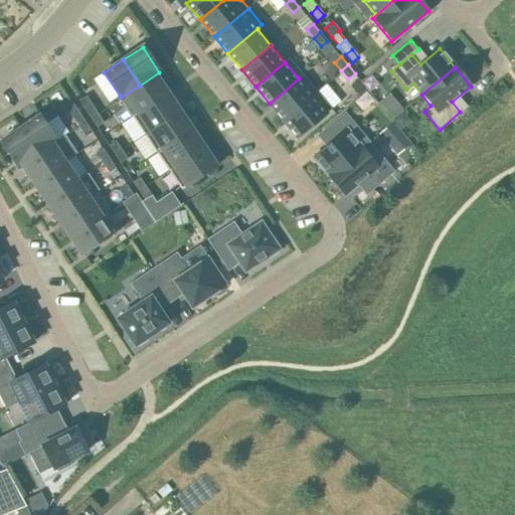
[(140,86),(121,98),(122,99),(133,116),(168,94),(156,75),(161,72),(161,71),(159,72),(140,86)]
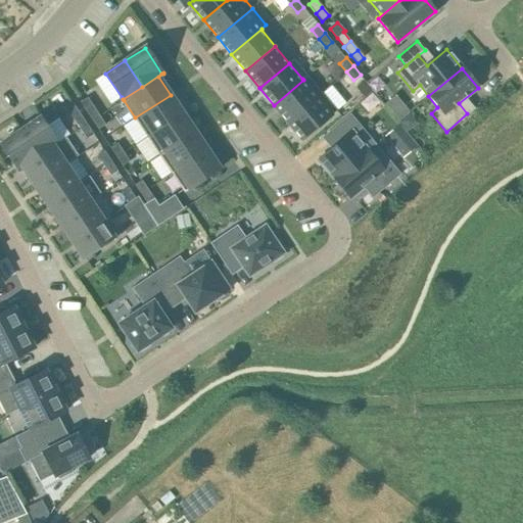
[(303,80),(274,105),(287,122),(322,93),(308,76),(303,80)]
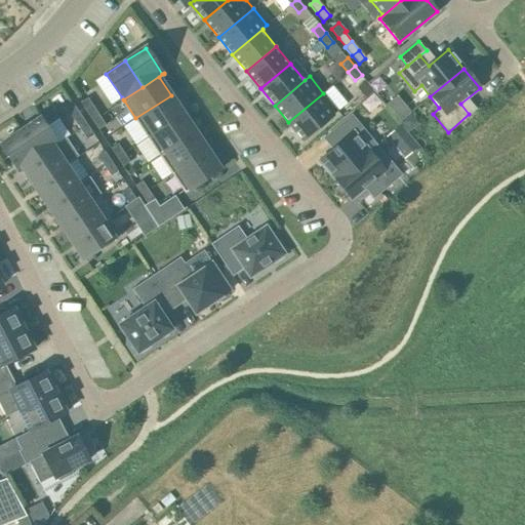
[(366,81),(358,88),(366,98),(374,91),(373,90),(368,83),(366,81)]
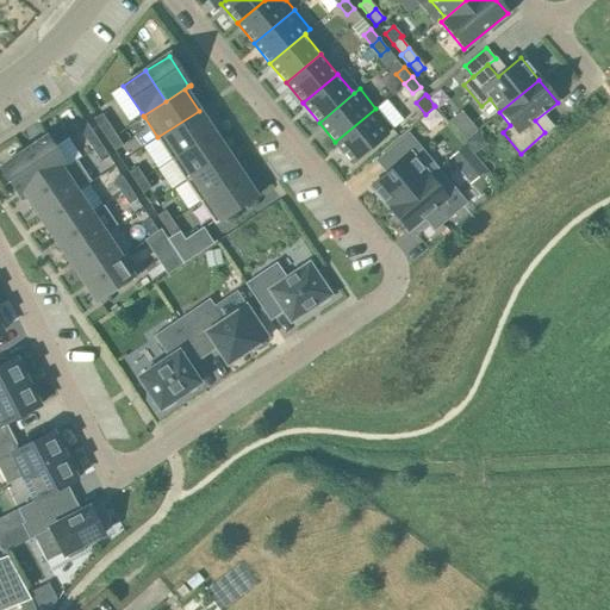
[(375,109),(335,142),(353,162),(393,129),(375,109)]
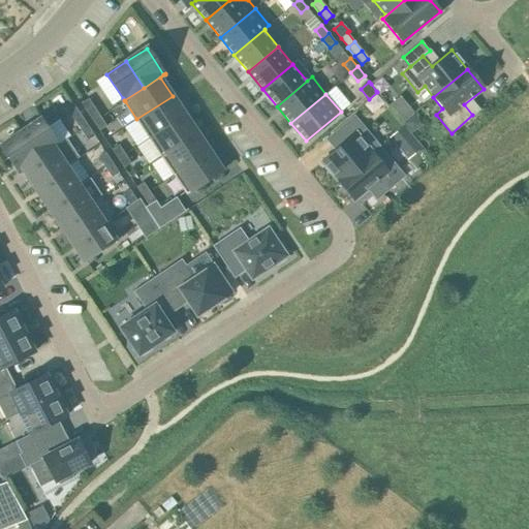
[(173,96),(136,119),(149,137),(185,114),(173,96)]
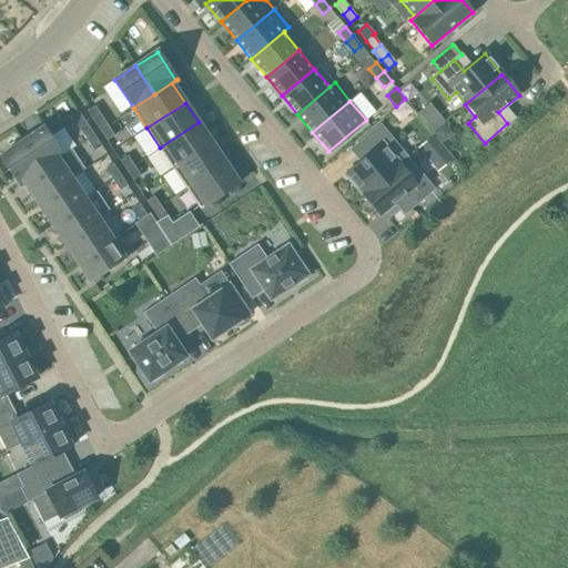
[(102,115),(95,105),(88,111),(94,121),(102,115)]
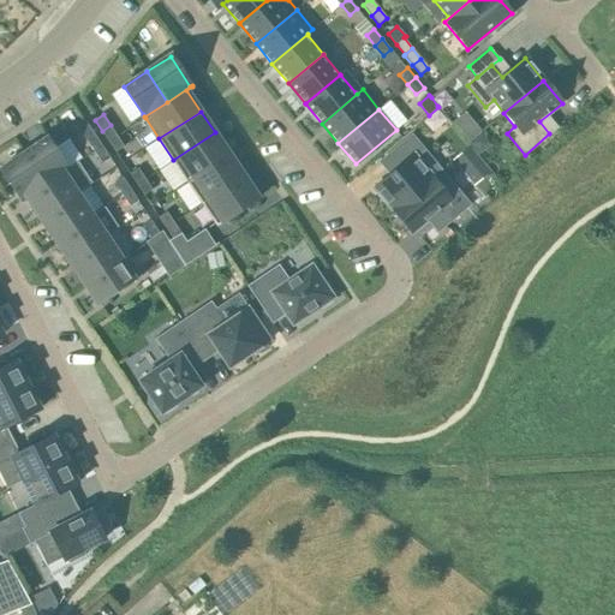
[(95,135),(87,121),(78,127),(88,141),(95,135)]
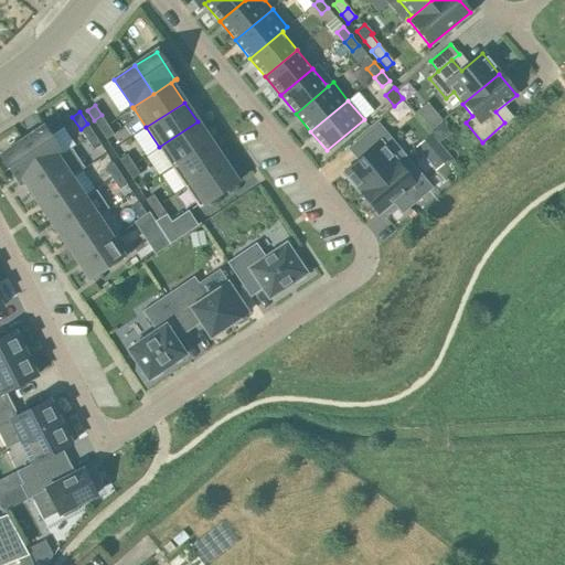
[(102,115),(94,120),(99,129),(107,125),(108,125),(102,115)]
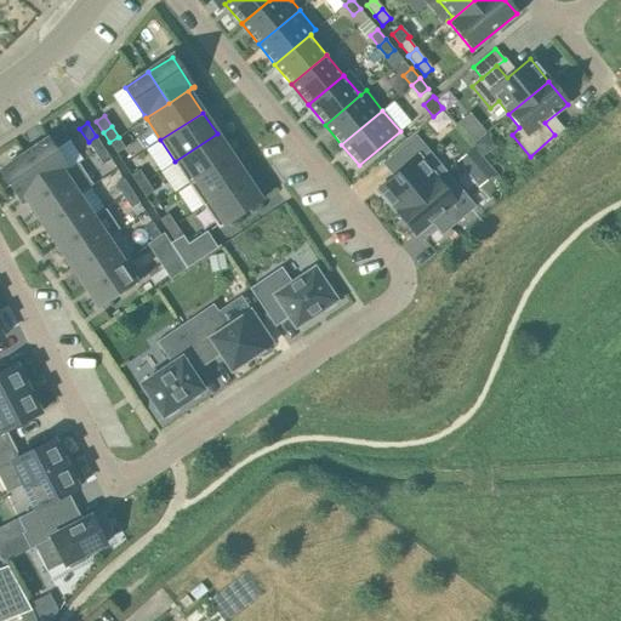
[(217,134),(175,161),(189,183),(232,155),(217,134)]
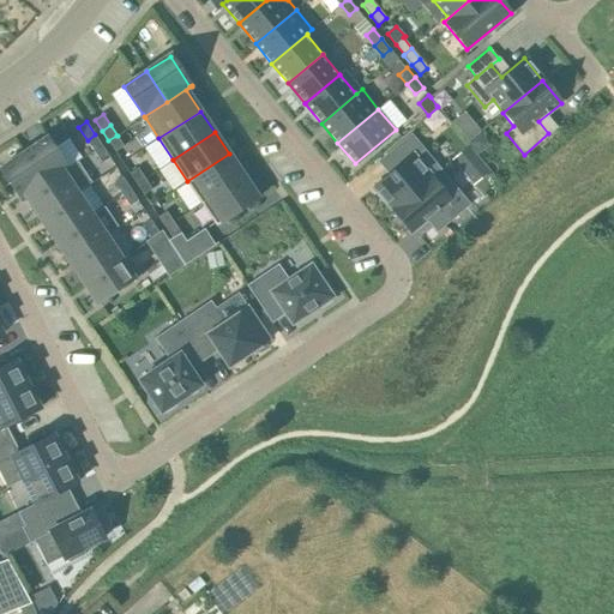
[(481,132),(468,142),(470,145),(479,155),(491,144),(481,132)]
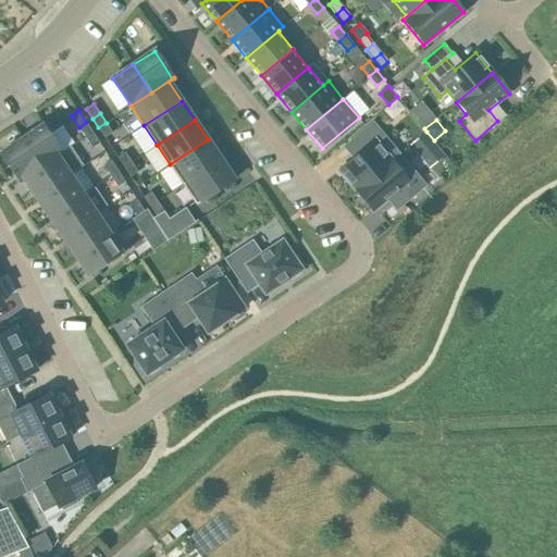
[(85,136),(93,132),(86,122),(79,127),(78,127),(85,136)]
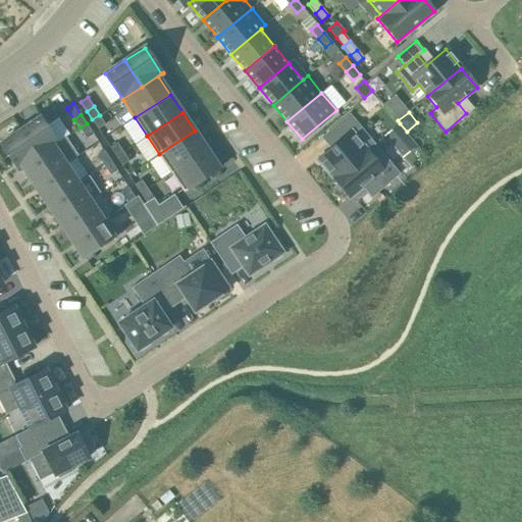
[(105,124),(99,115),(92,119),(98,128),(105,124)]
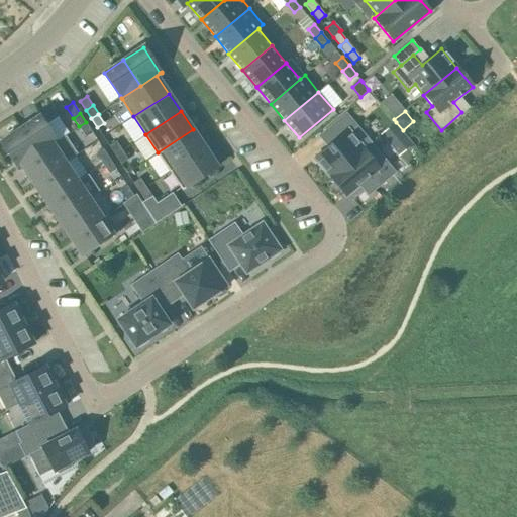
[(330,176),(371,142),(346,114),(325,131),(334,141),(315,158),(330,176)]
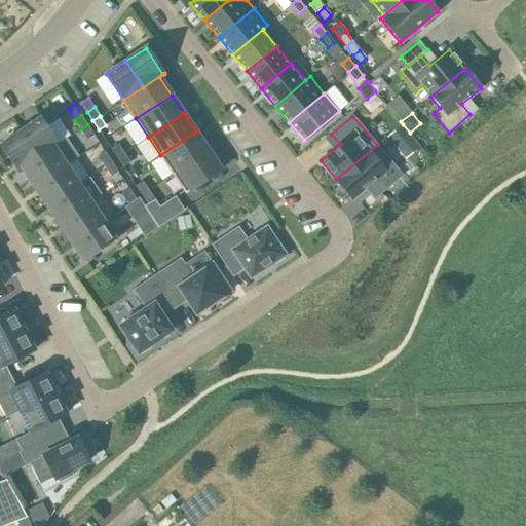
[(40,117),(21,130),(39,158),(54,147),(59,145),(59,144),(47,127),(40,117)]
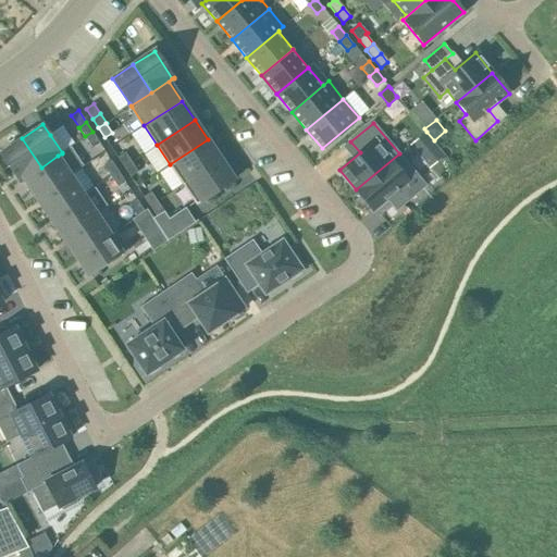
[(100,143),(93,132),(85,136),(85,137),(93,148),(100,143)]
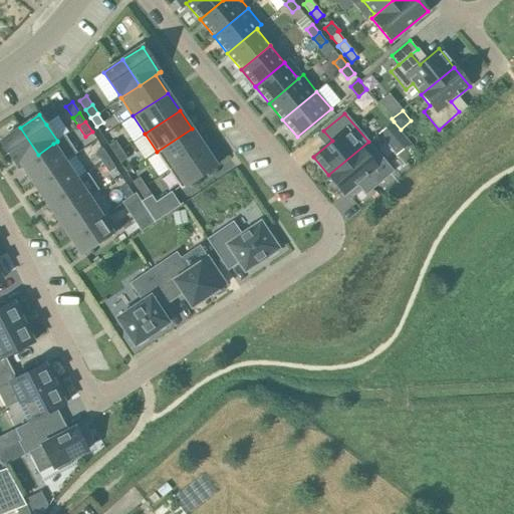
[(392,141),(401,133),(393,122),(383,131),(392,141)]
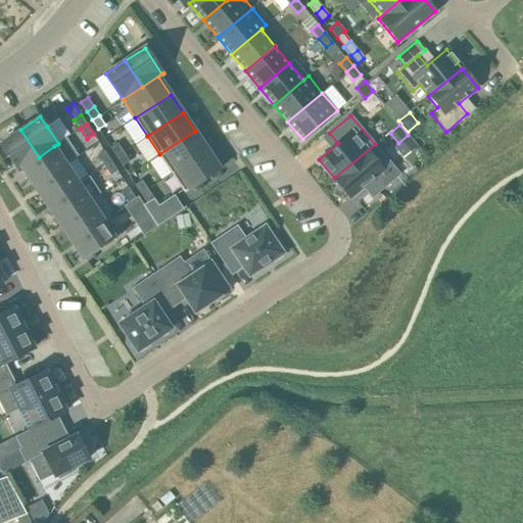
[(9,137),(0,143),(18,170),(18,171),(22,168),(39,157),(20,130),(9,137)]
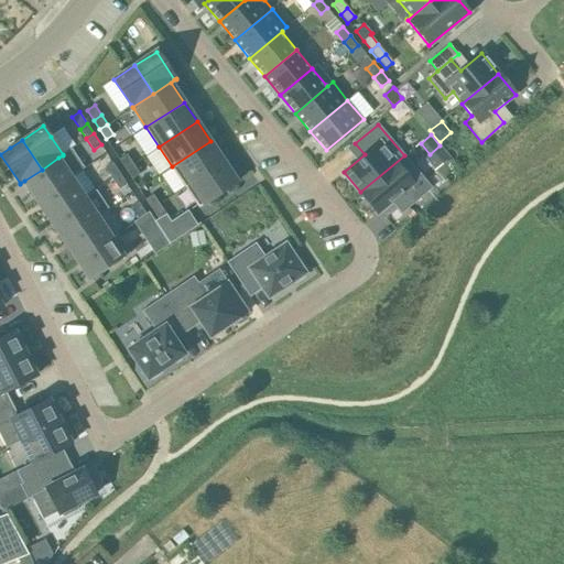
[(210,141),(172,166),(185,186),(224,161),(210,141)]
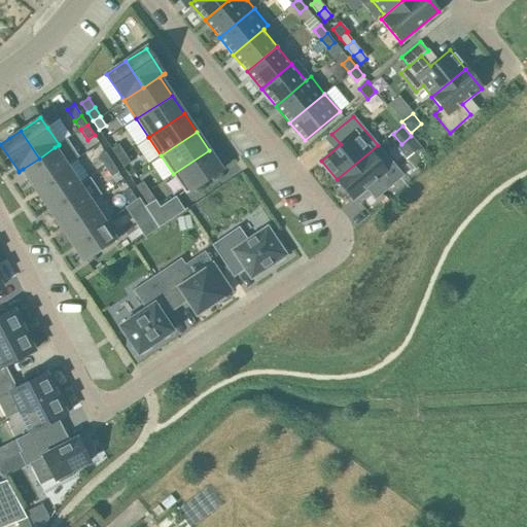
[(125,154),(117,144),(110,148),(117,159),(125,154)]
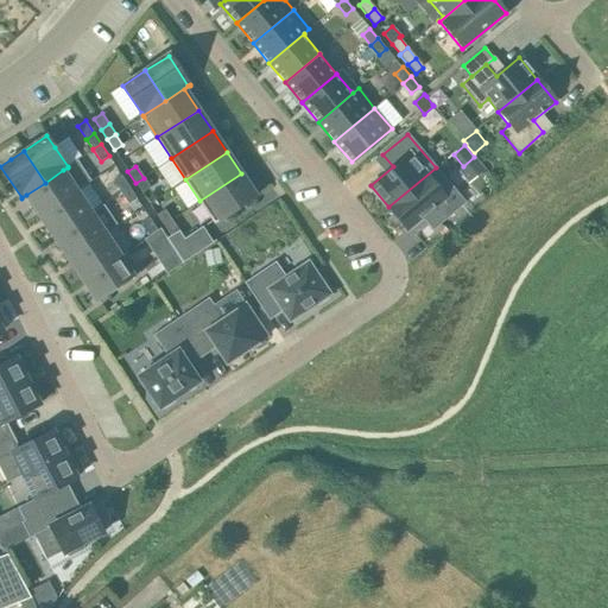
[(436,168),(388,207),(407,229),(430,210),(439,222),(464,202),(436,168)]
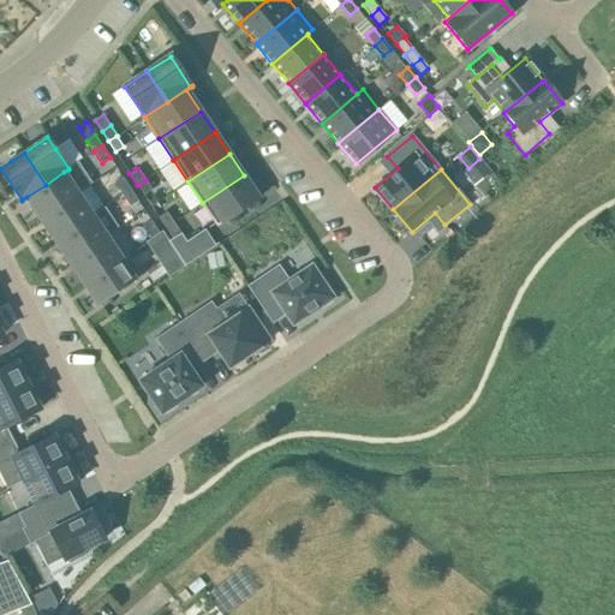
[(46,185),(27,197),(40,218),(78,193),(64,172),(46,185)]
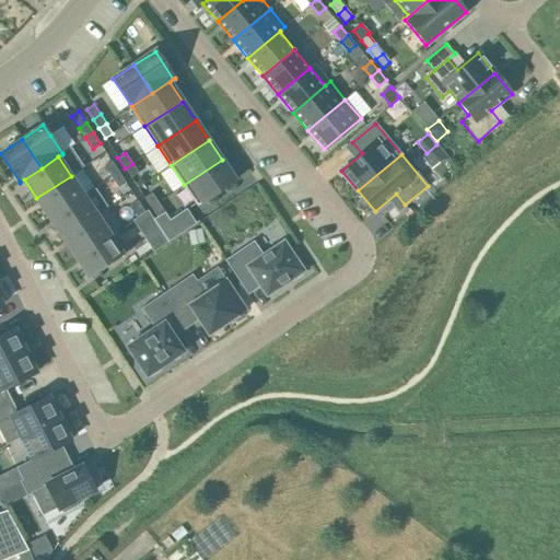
[(222,160),(184,185),(198,206),(235,181),(222,160)]
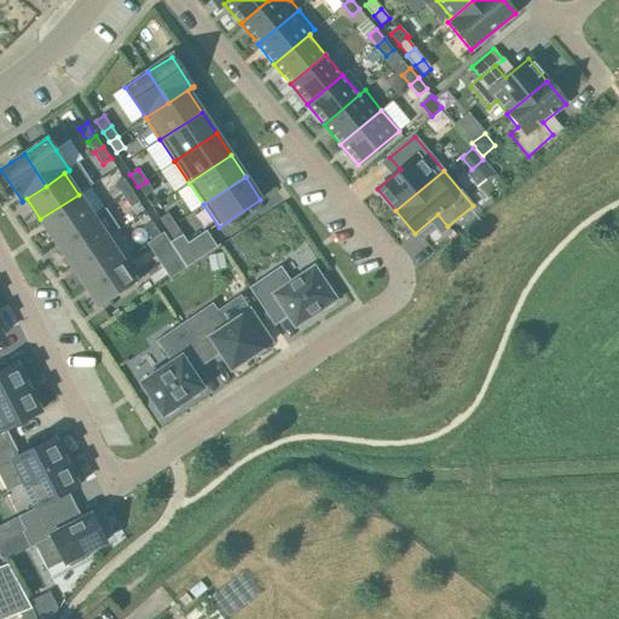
[(132,191),(123,179),(116,184),(123,196),(132,191)]
